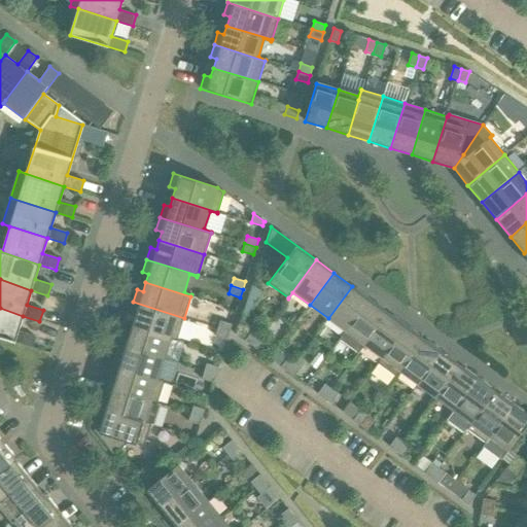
[(328,318),(346,331),(370,300),(352,286),(328,318)]
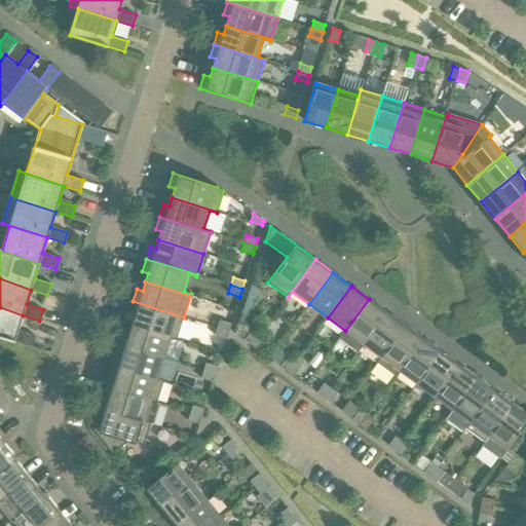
[(387,311),(369,299),(345,331),(339,339),(358,352),(364,344),(387,311)]
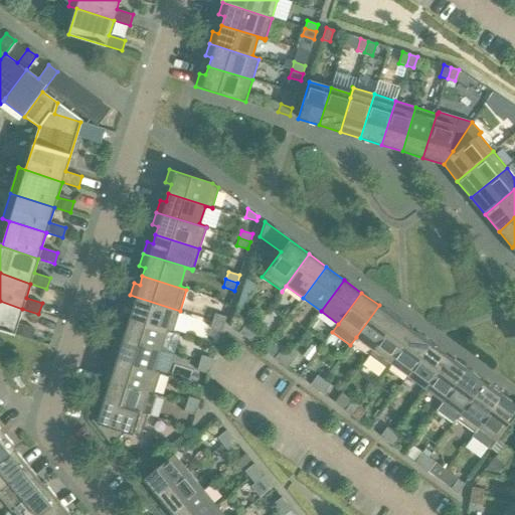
[(132,310),(130,317),(173,331),(180,311),(130,295),(126,308),(132,310)]
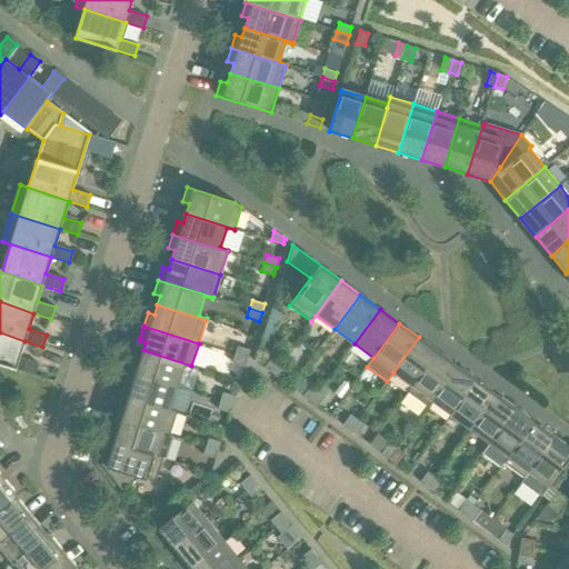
[(25,341),(0,332),(0,363),(35,375),(38,363),(20,358),(25,341)]
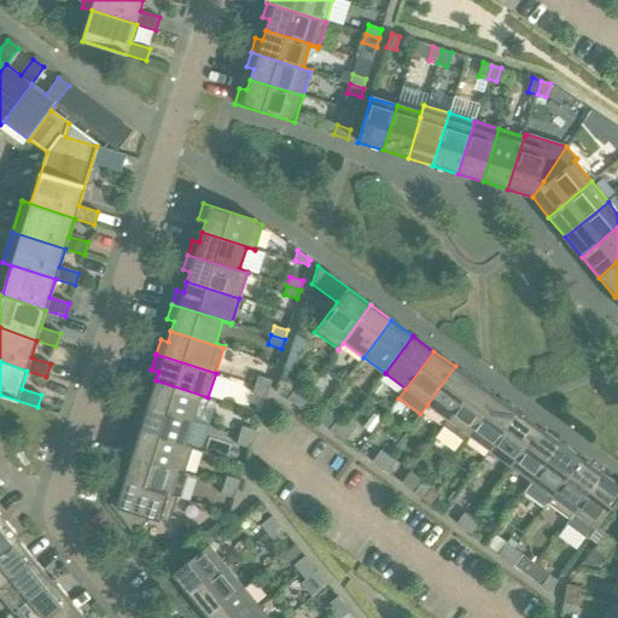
[(441,425),(443,426),(476,382),(455,366),(427,404),(447,419),(441,425)]
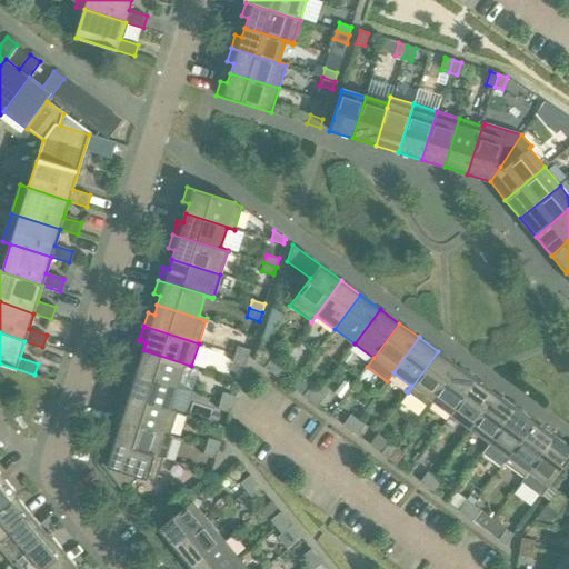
[(238,346),(235,355),(248,359),(250,350),(238,346)]
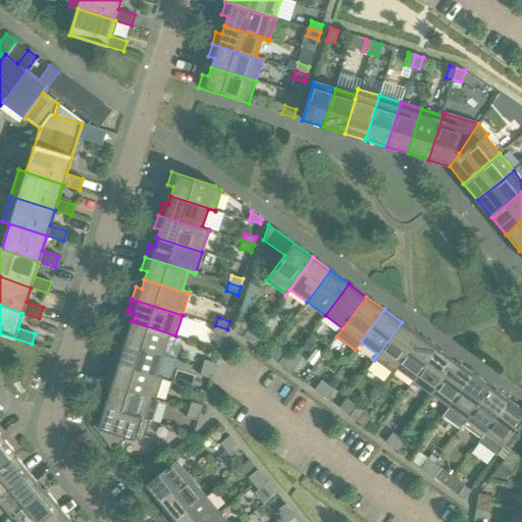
[(122,329),(118,341),(162,355),(168,335),(175,337),(175,335),(132,321),(128,331),(122,329)]
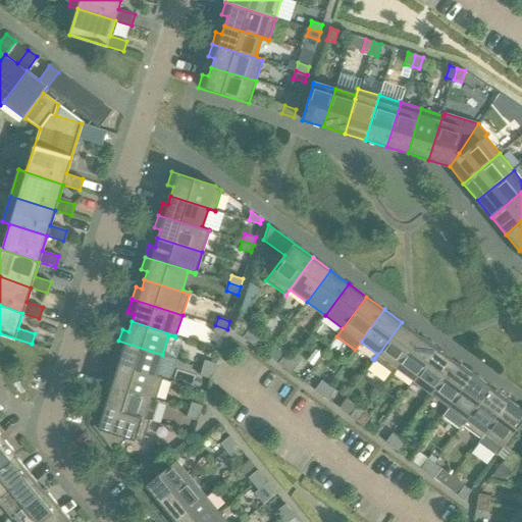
[(374,360),(392,373),(419,335),(402,322),(374,360)]
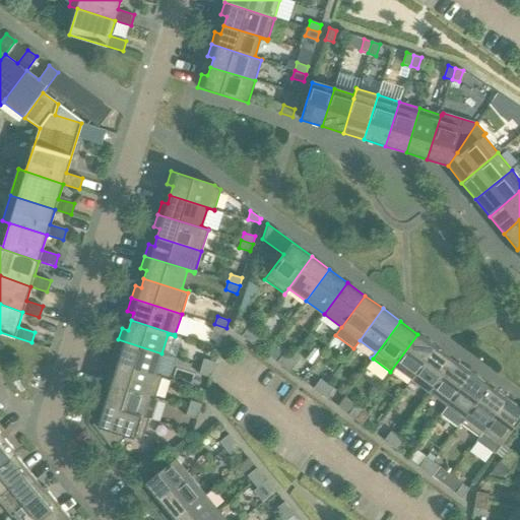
[(226,328),(214,324),(212,332),(223,335),(226,328)]
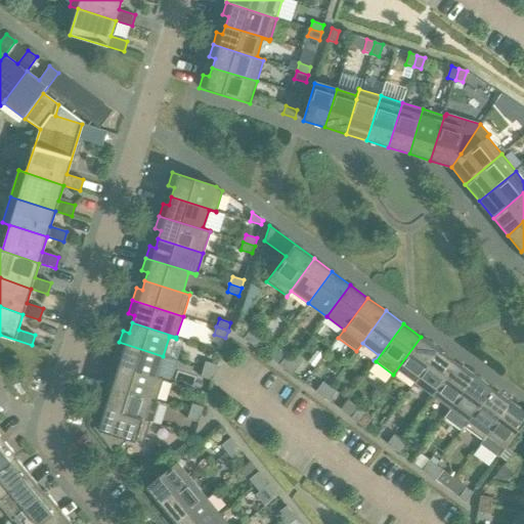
[(244,339),(250,344),(257,334),(251,329),(244,339)]
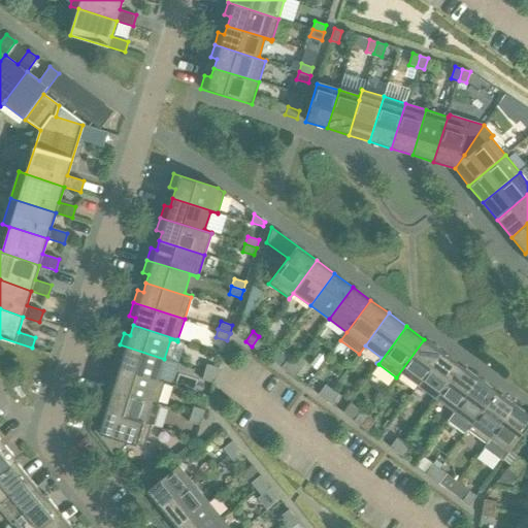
[(259,336),(252,347),(259,352),(266,341),(259,336)]
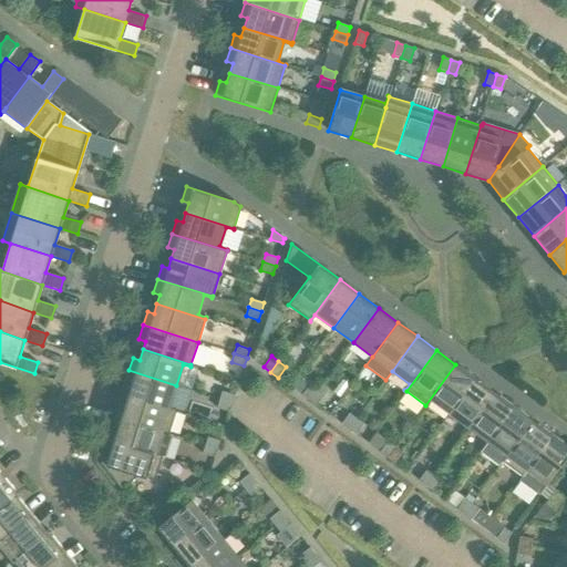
[(431,400),(450,413),(475,379),(455,364),(425,405),(426,406),(431,400)]
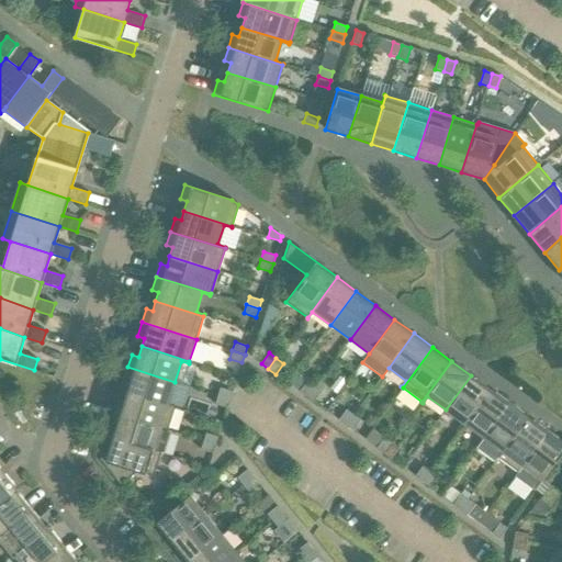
[(130,383),(127,392),(175,406),(176,406),(168,404),(175,382),(127,367),(123,381),(130,383)]
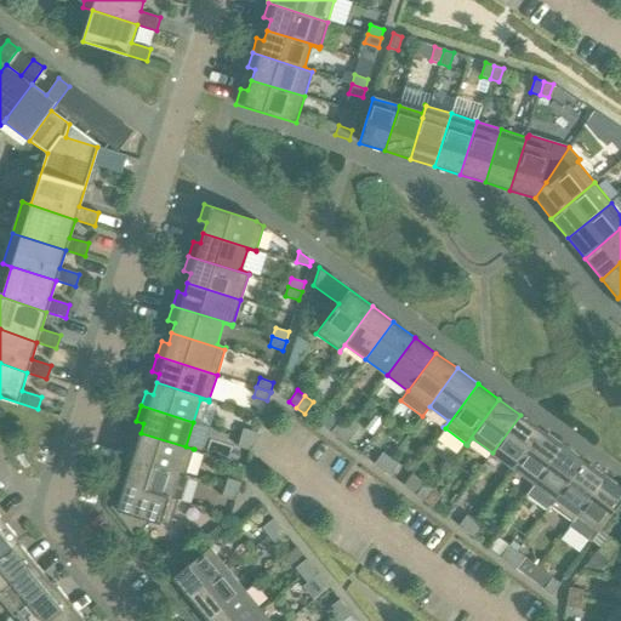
[(493,453),(513,468),(541,431),(520,415),(493,453)]
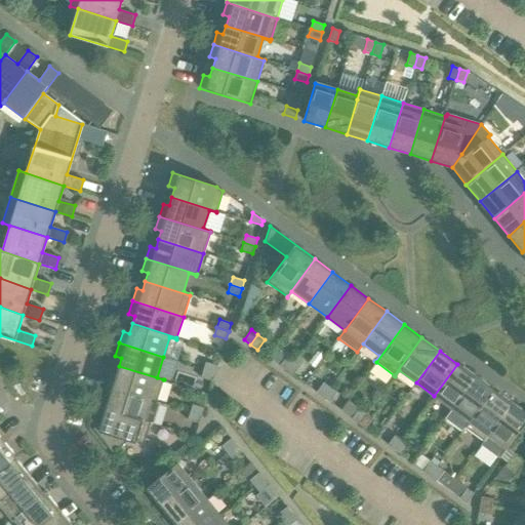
[(280,366),(286,370),(293,361),(287,356),(280,366)]
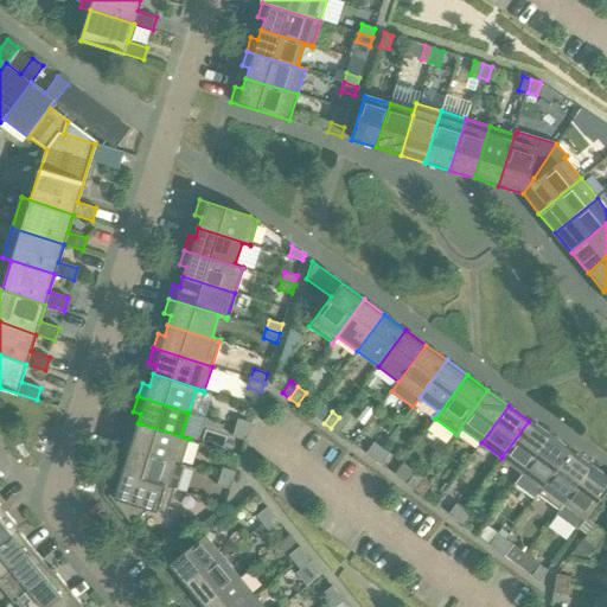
[(339,417),(331,428),(339,434),(347,423),(339,417)]
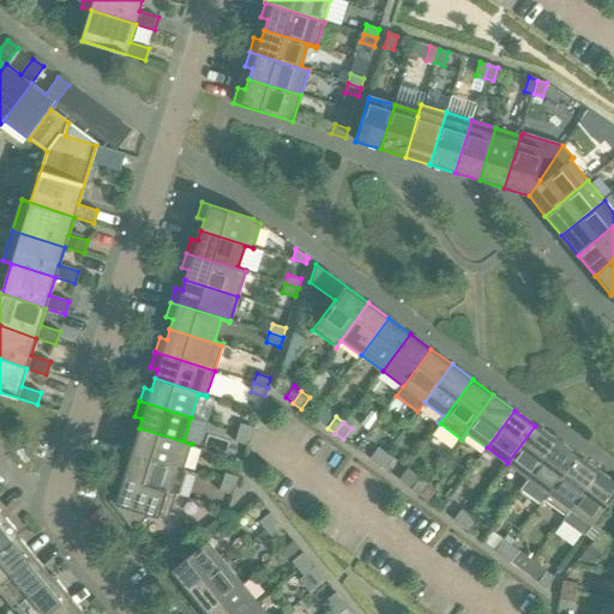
[(240,423),(238,433),(251,437),(254,428),(240,423)]
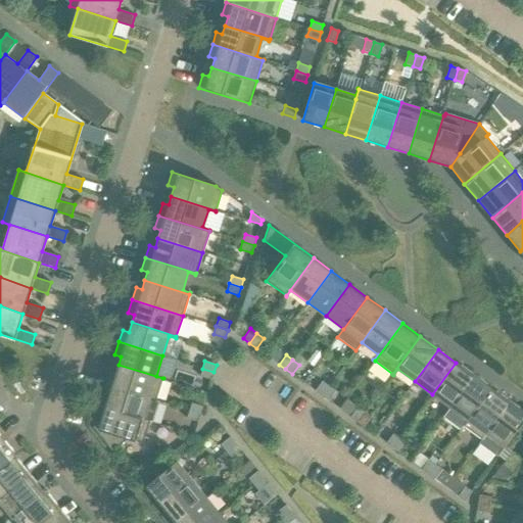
[(432,394),(450,408),(473,375),(456,363),(432,394)]
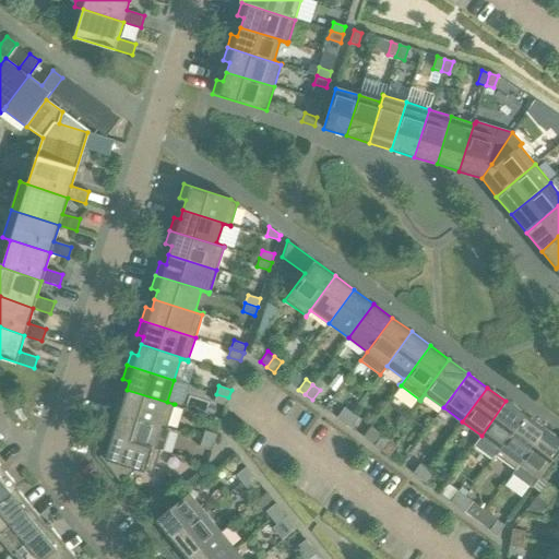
[(117,397),(113,411),(167,427),(174,404),(127,390),(123,400),(117,397)]
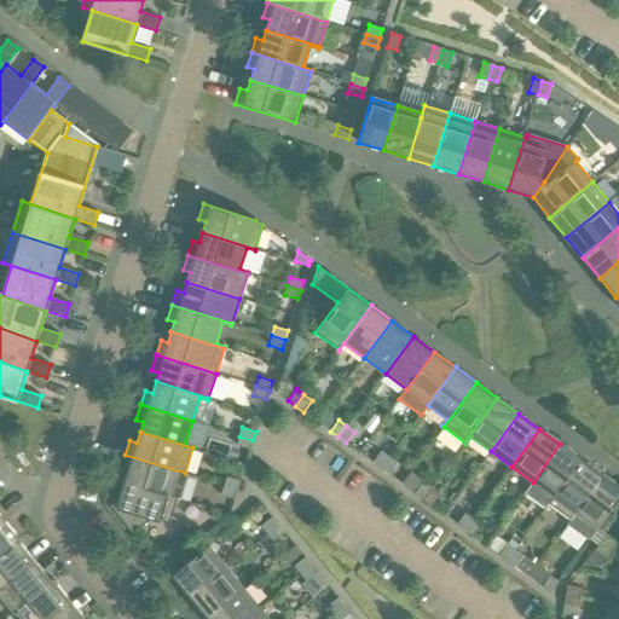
[(253,440),(239,437),(237,445),(250,450),(253,440)]
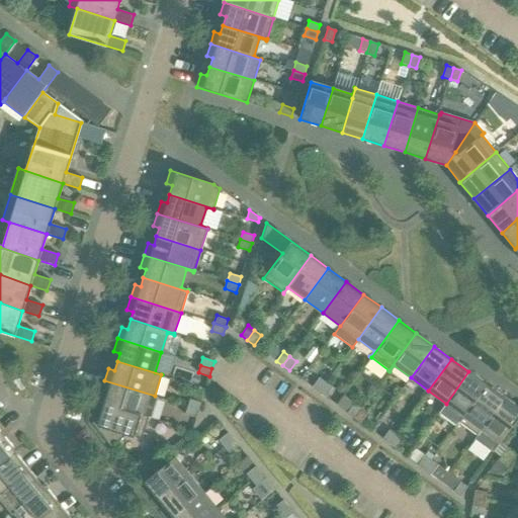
[(457,421),(459,422),(487,384),(468,371),(446,404),(462,416),(457,421)]
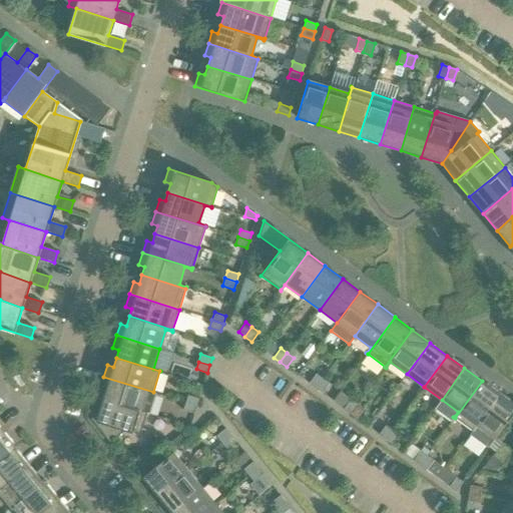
[(309,384),(316,389),(323,379),(316,374),(309,384)]
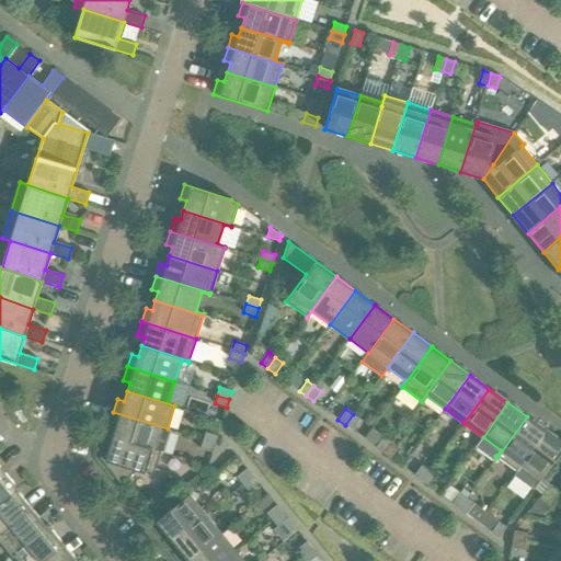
[(115,427),(113,436),(161,451),(161,450),(164,451),(170,432),(167,431),(168,428),(113,412),(109,426),(115,427)]
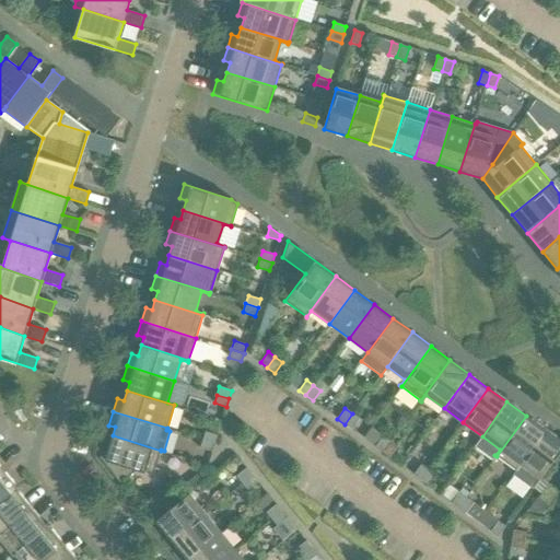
[(352,413),(345,424),(351,429),(359,419),(352,413)]
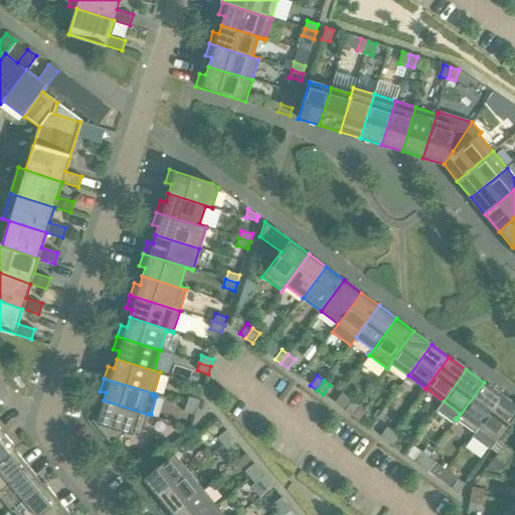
[(457,419),(474,433),(501,395),(484,382),(457,419)]
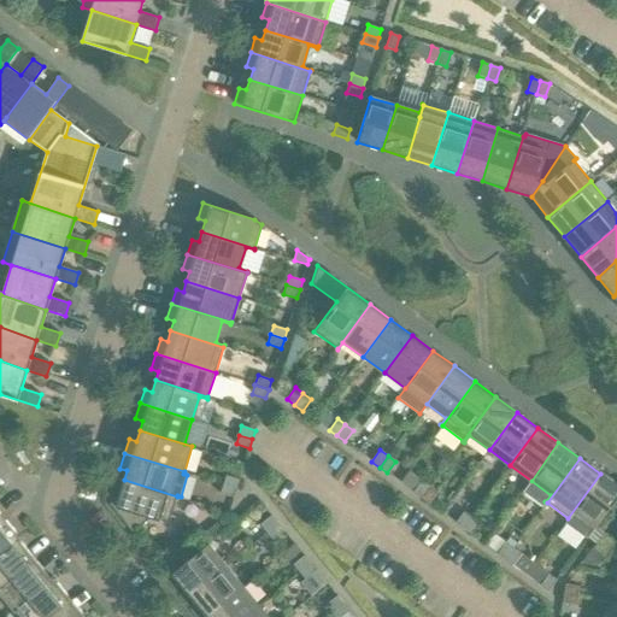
[(586,540),(616,497),(616,486),(600,474),(568,518),(564,523),(586,540)]
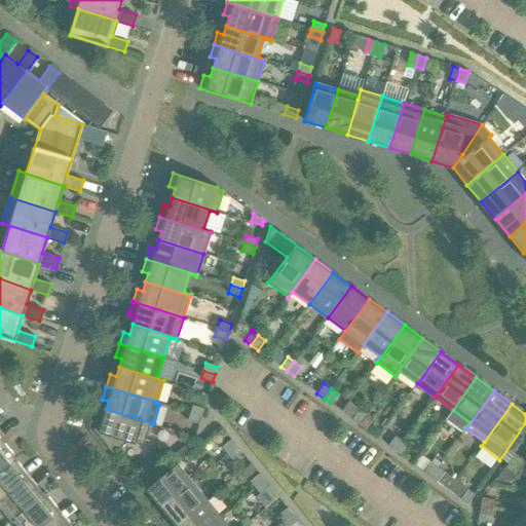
[(192,405),(190,413),(202,417),(204,409),(192,405)]
